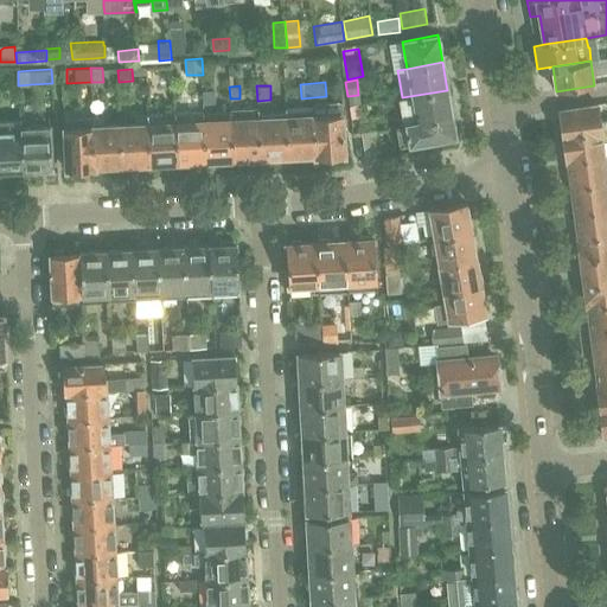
[(202,88),(202,103),(215,103),(213,88),(202,88)]
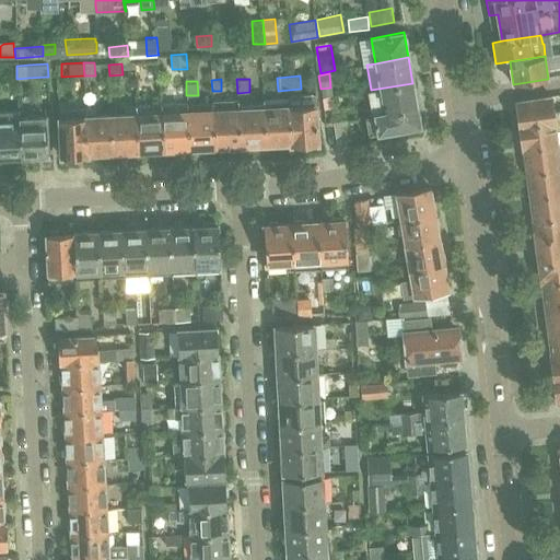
[(412,83),(371,90),(375,115),(417,108),(412,83)]
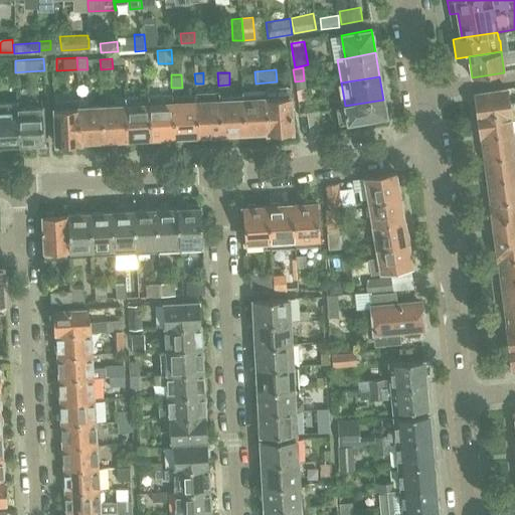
[(475,92),(478,116),(514,111),(514,102),(509,104),(507,88),(475,92)]
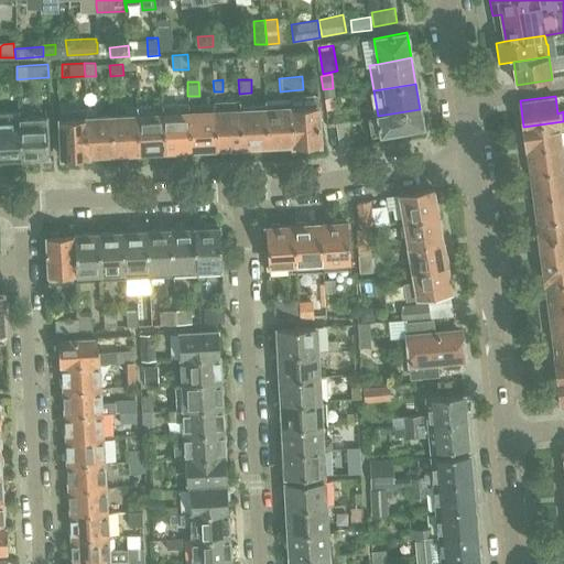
[(241,100),(214,101),(216,147),(242,145),(240,110),(241,110),(241,100)]
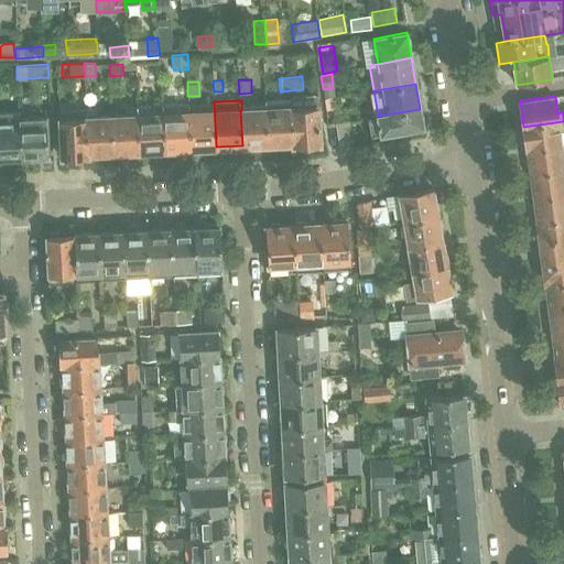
[(214,101),(190,102),(191,148),(216,147),(214,101)]
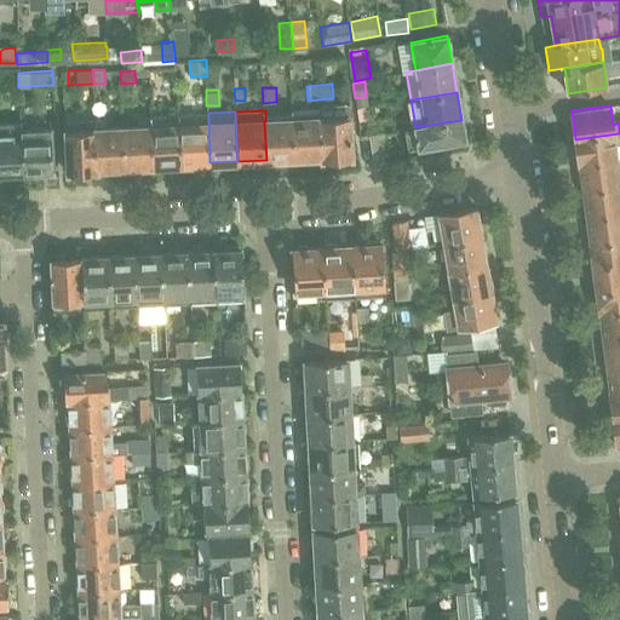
[(208,113),(179,114),(182,164),(210,162),(208,113)]
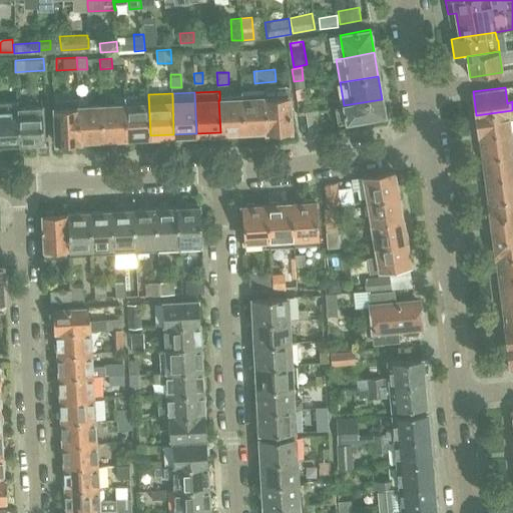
[(148,94),(125,96),(127,137),(150,135),(148,94)]
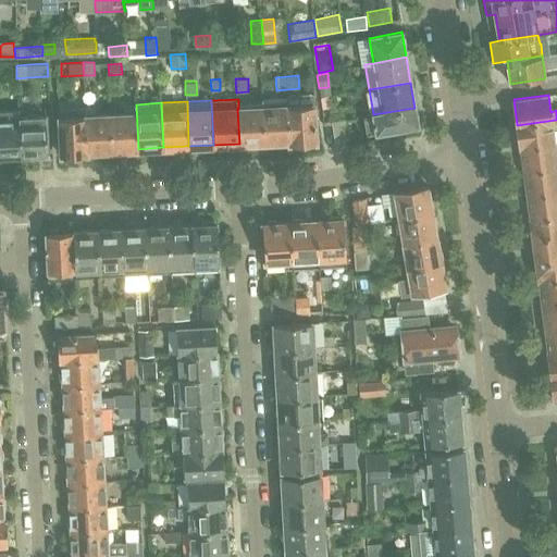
[(124,114),(111,115),(113,150),(138,149),(136,104),(124,104),(124,114)]
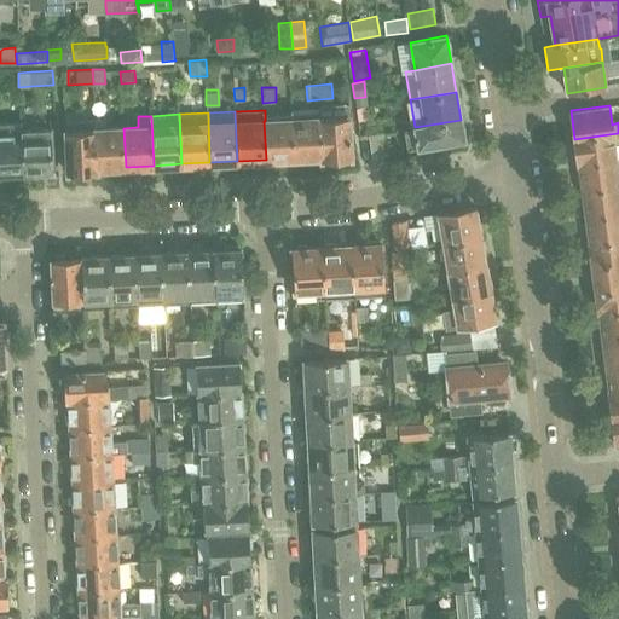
[(350,116),(320,119),(323,156),(323,160),(352,158),(351,137),(350,116)]
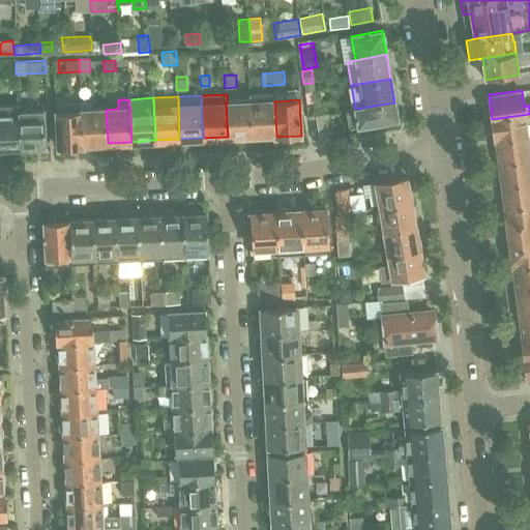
[(56,102),(57,113),(58,148),(83,147),(83,144),(81,101),(56,102)]
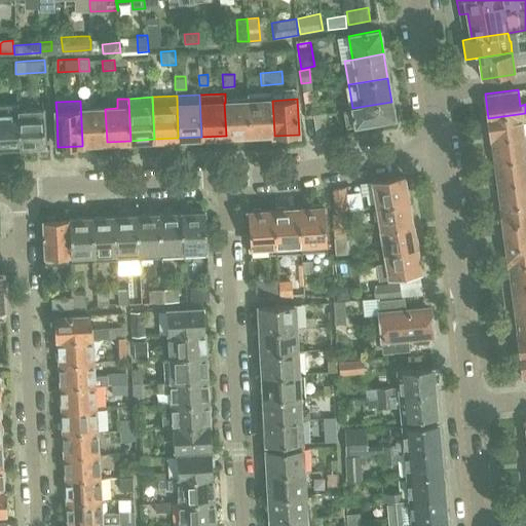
[(89,101),(80,101),(82,143),(107,142),(105,109),(90,110),(89,101)]
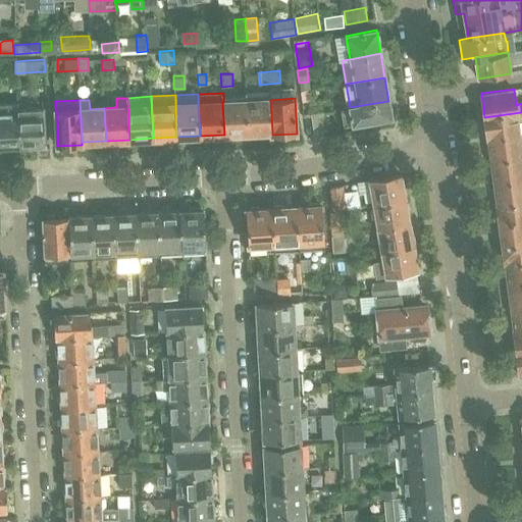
[(270,100),(247,101),(249,133),(272,132),(270,100)]
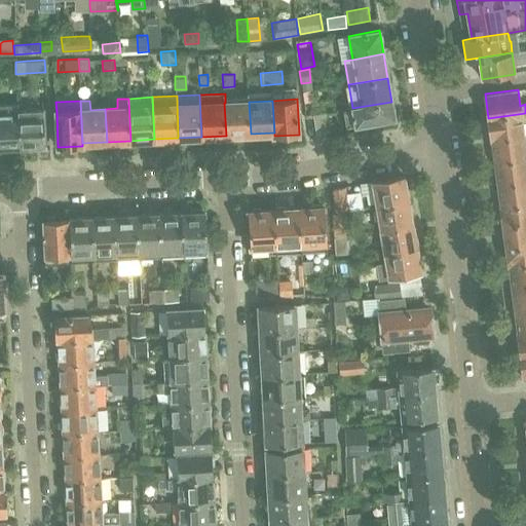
[(249,102),(225,103),(224,103),(226,136),(251,134),(249,102)]
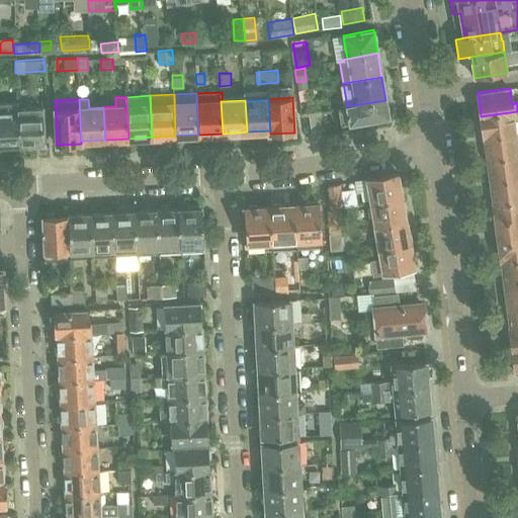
[(385,100),(347,106),(339,108),(341,124),(389,115),(385,100)]
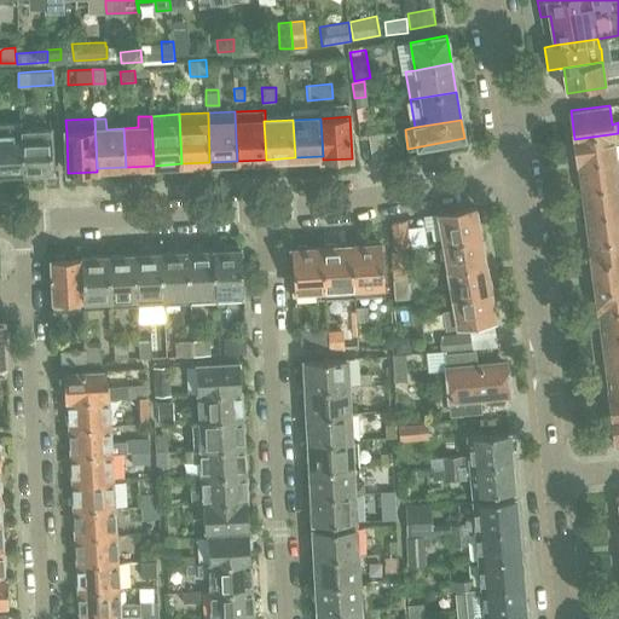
[(0,121),(0,173),(25,173),(23,131),(23,121),(0,121)]
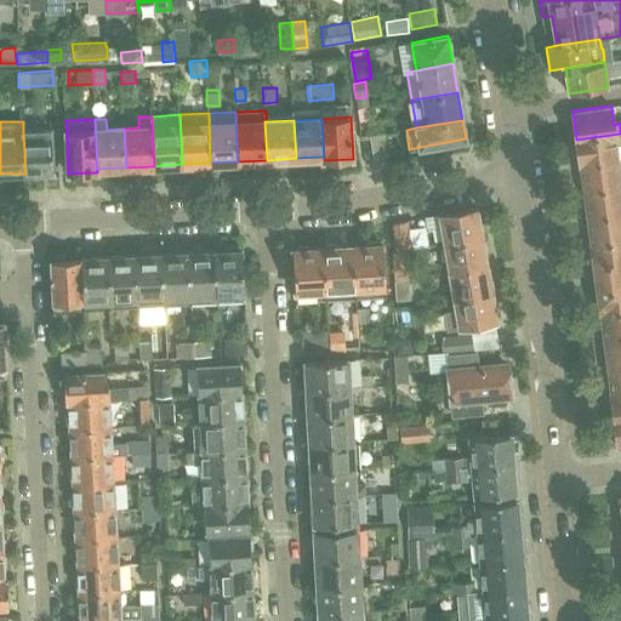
[(52,130),(23,131),(26,174),(53,172),(52,130)]
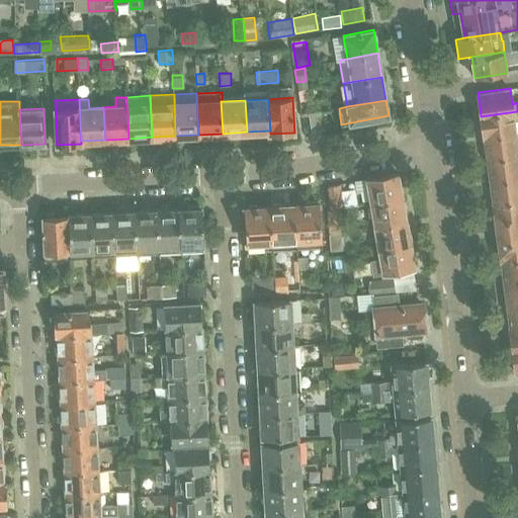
[(312,131),(324,128),(321,110),(309,112),(312,131)]
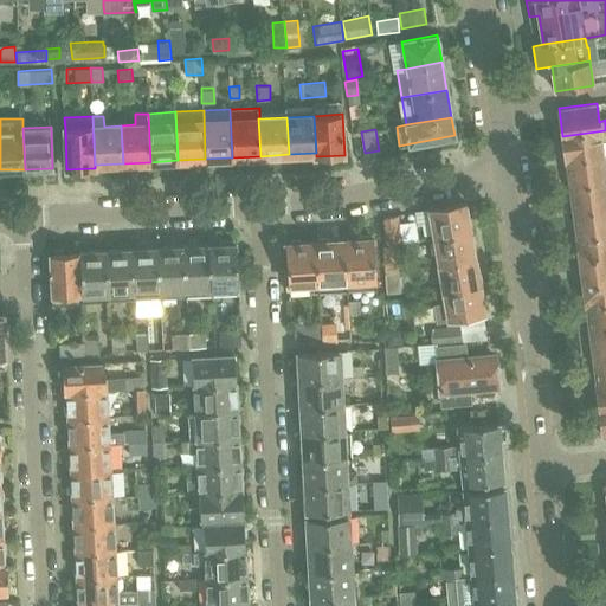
[(605,130),(562,136),(566,162),(604,158),(603,141),(605,140),(605,130)]
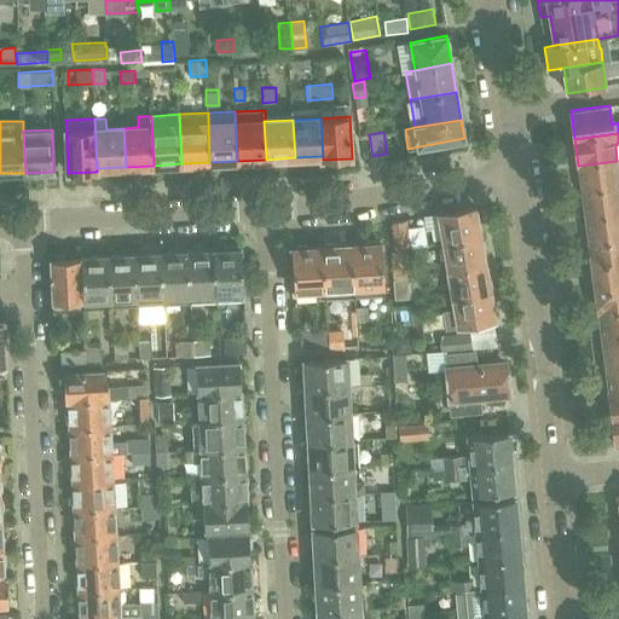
[(618,174),(617,161),(578,166),(582,192),(618,186),(618,174)]
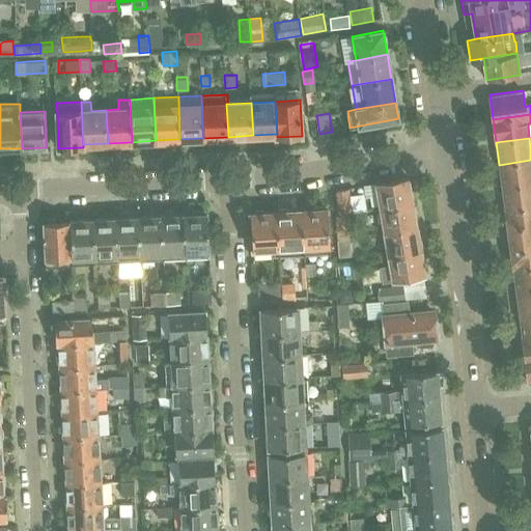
[(530,160),(499,165),(502,187),(530,183),(530,160)]
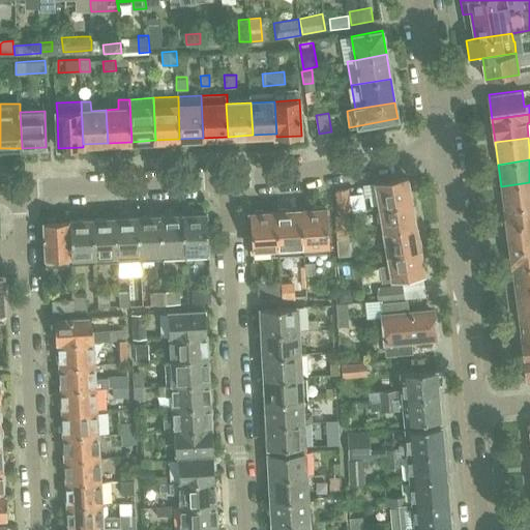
[(407,177),(375,183),(379,207),(411,202),(407,177)]
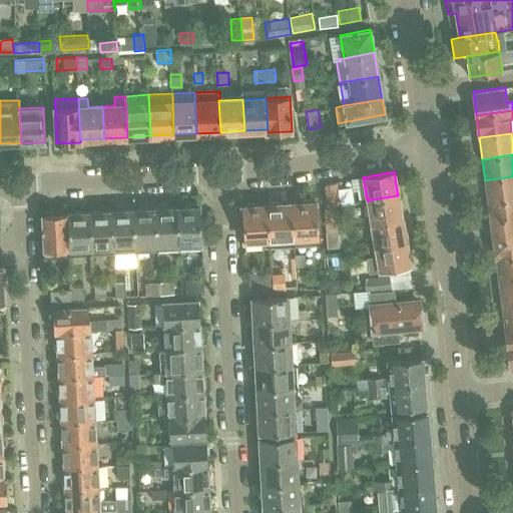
[(512,176),(485,180),(488,202),(512,198),(512,176)]
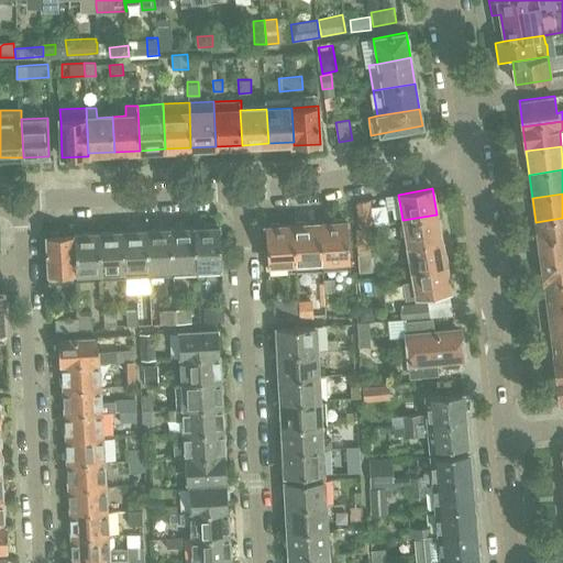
[(374,224),(368,199),(355,202),(360,228),(374,224)]
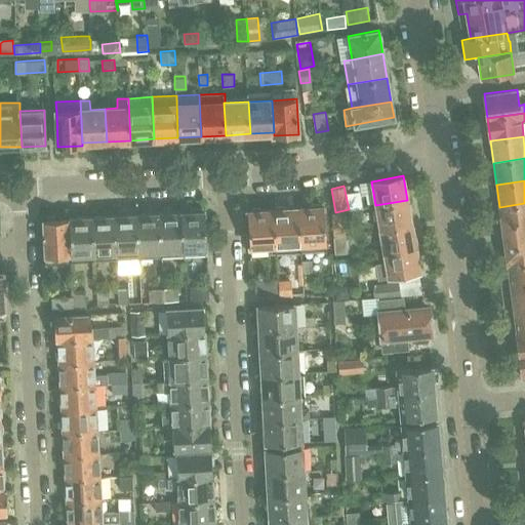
[(407,200),(375,205),(380,230),(412,224),(407,200)]
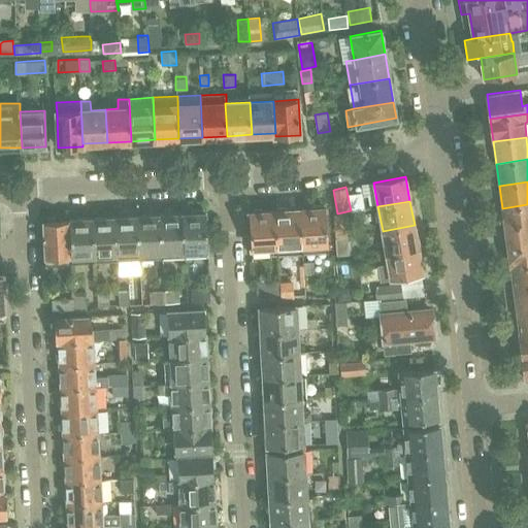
[(527,204),(502,208),(507,243),(527,240),(527,204)]
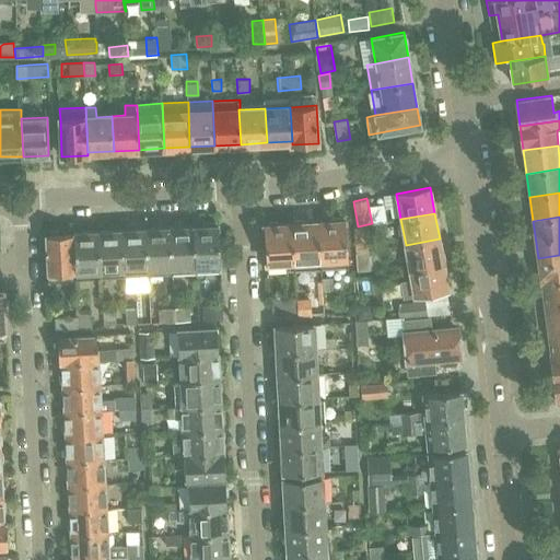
[(345,219),(318,221),(321,258),(347,257),(345,219)]
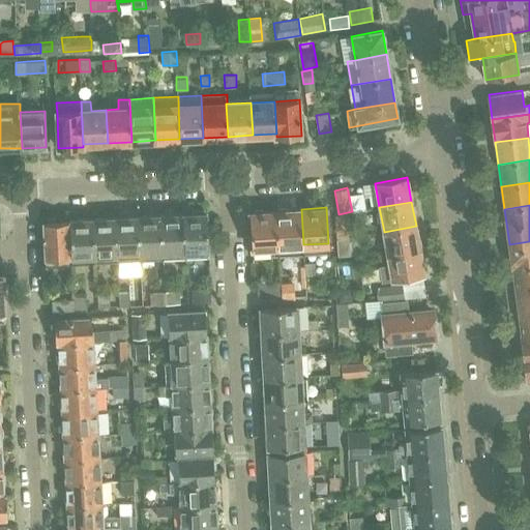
[(301,209),(275,210),(277,246),(303,244),(301,209)]
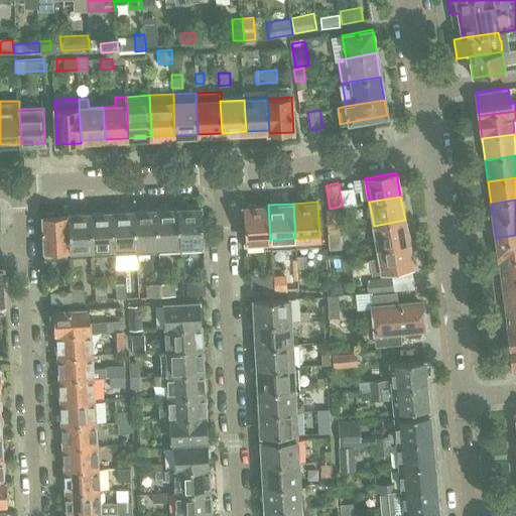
[(270,240),(268,205),(244,207),(245,226),(242,228),(243,236),(245,238),(246,241),(270,240)]
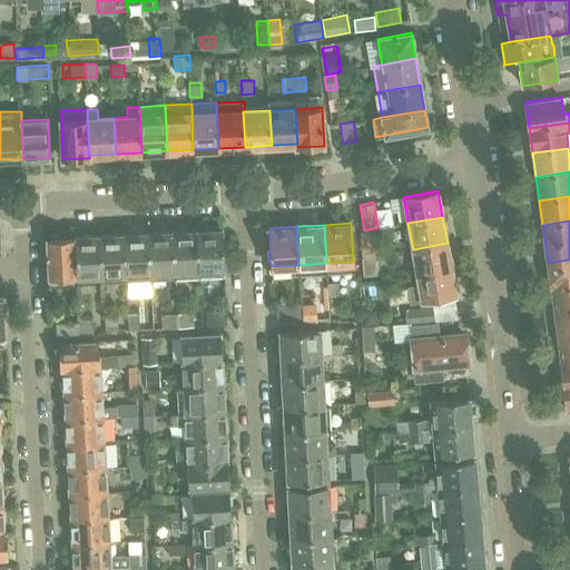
[(222,231),(194,233),(196,271),(223,269),(222,231)]
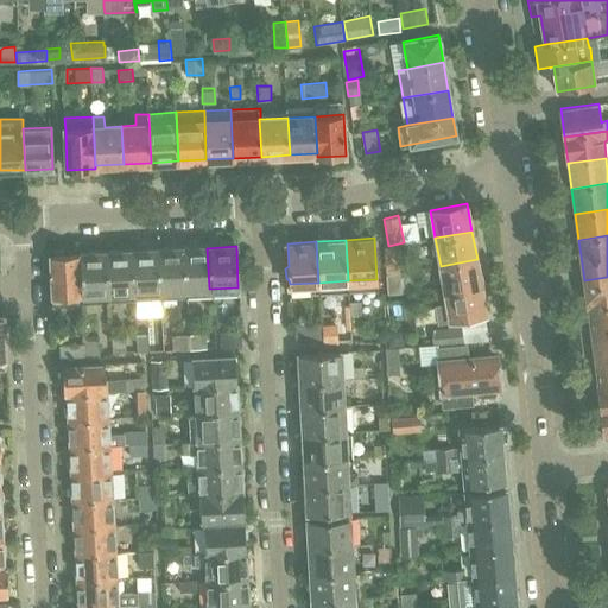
[(207,248),(182,249),(183,290),(209,289),(207,248)]
